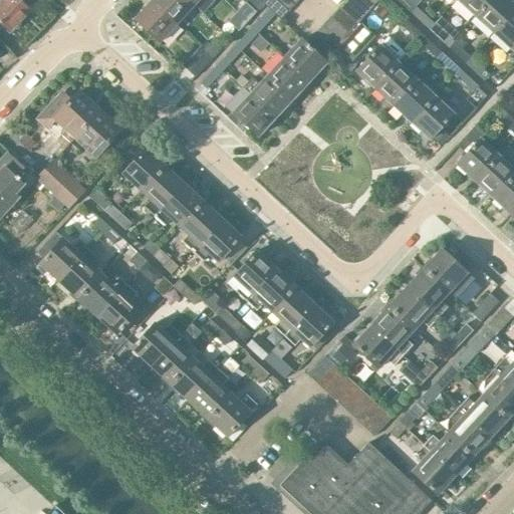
[(0,22),(10,32),(13,29),(13,30),(16,30),(20,25),(20,23),(20,22),(31,11),(22,2),(24,0),(3,0),(0,3),(0,22)]
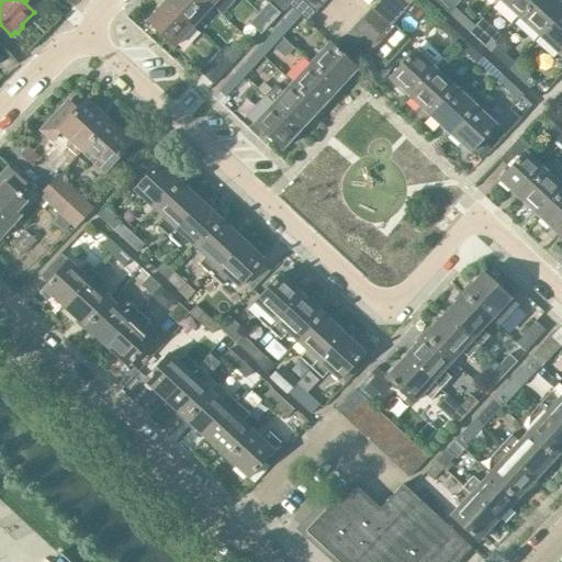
[(204,0),(167,0),(166,1),(193,26),(212,7),(204,0)]
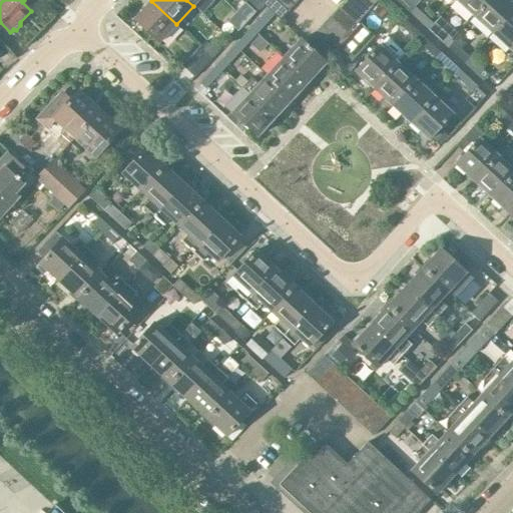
[(268,9),(274,16),(280,21),(288,12),(275,0),(267,0),(263,5),(268,9)]
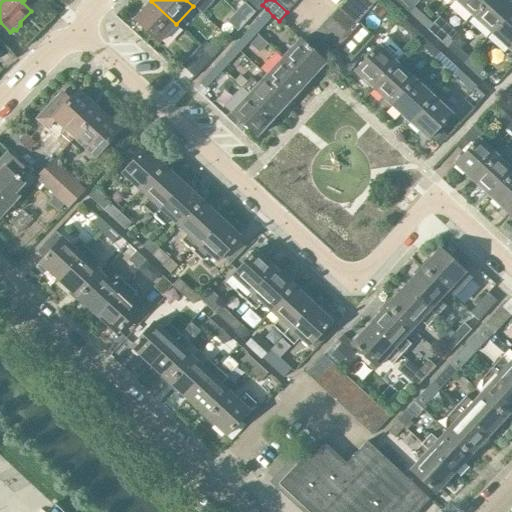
[(292,0),(274,0),(287,12),(296,3),(292,0)]
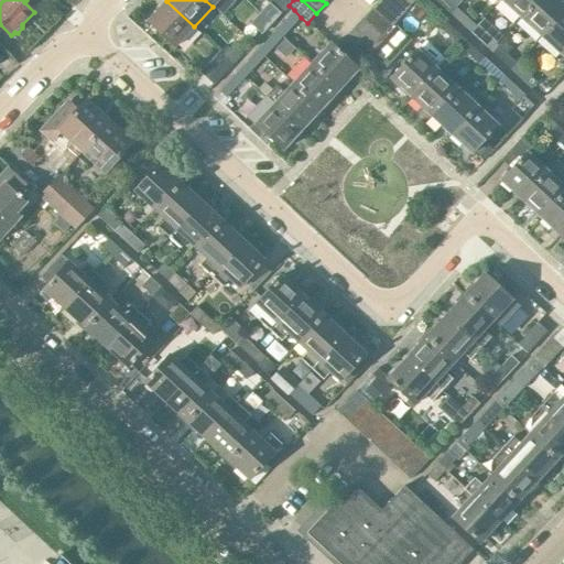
[(382,0),(379,0),(371,10),(390,28),(400,17),(382,0)]
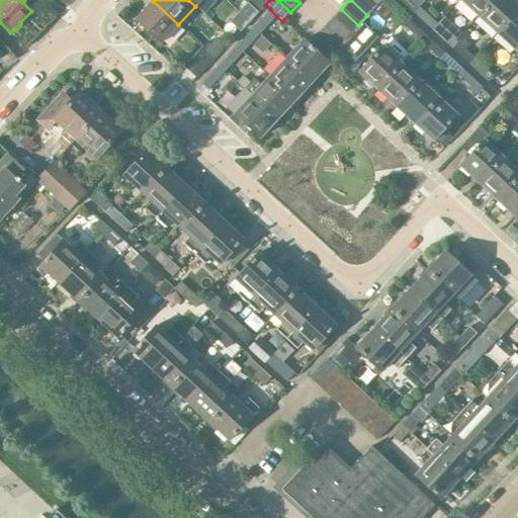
[(367,0),(351,0),(367,15),(372,10),(375,7),(367,0)]
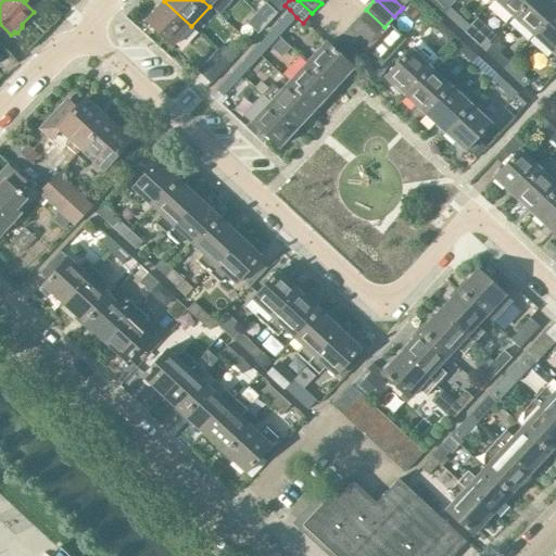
[(413,0),(409,0),(403,8),(400,11),(413,23),(425,11),(413,0)]
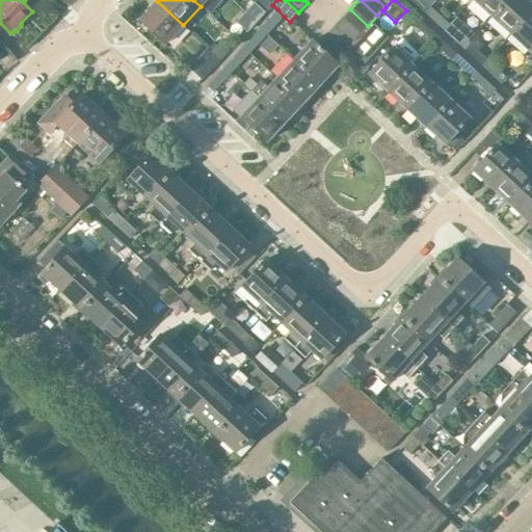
[(411,0),(426,14),(431,7),(422,0),(411,0)]
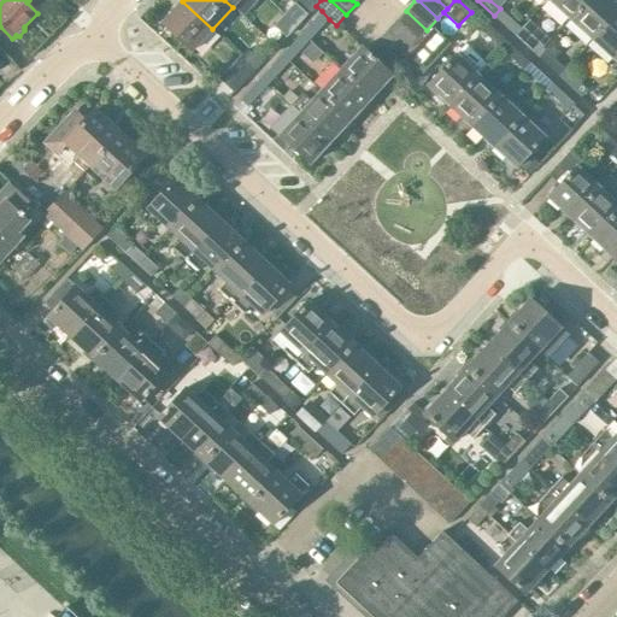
[(547,0),(570,21),(588,0),(547,0)]
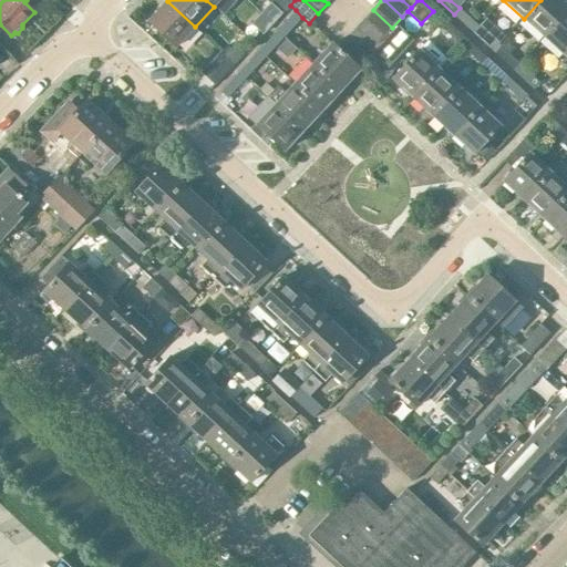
[(540,0),(524,19),(544,37),(566,11),(566,7),(558,0),(540,0)]
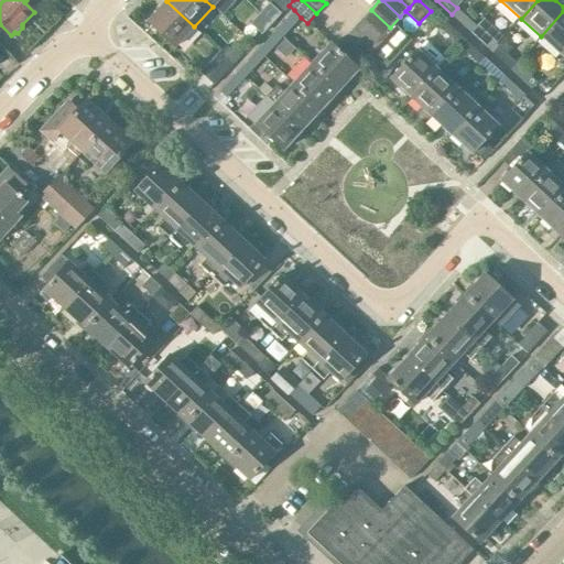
[(194,26),(166,1),(148,21),(175,47),(194,26)]
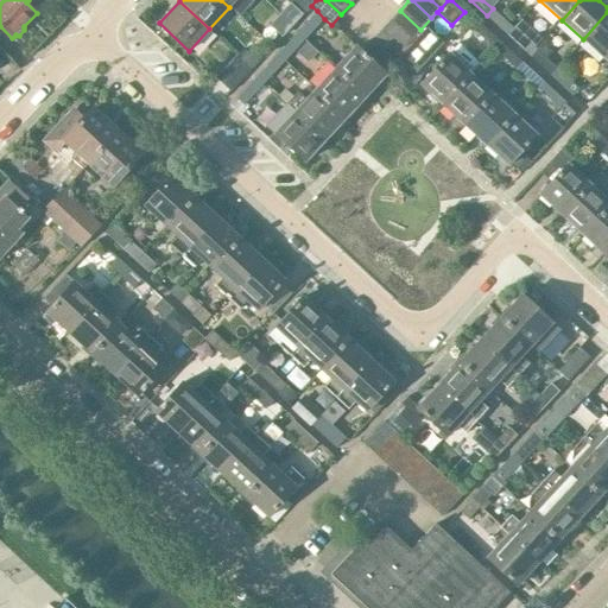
[(290,5),(280,14),(291,25),(301,16),(290,5)]
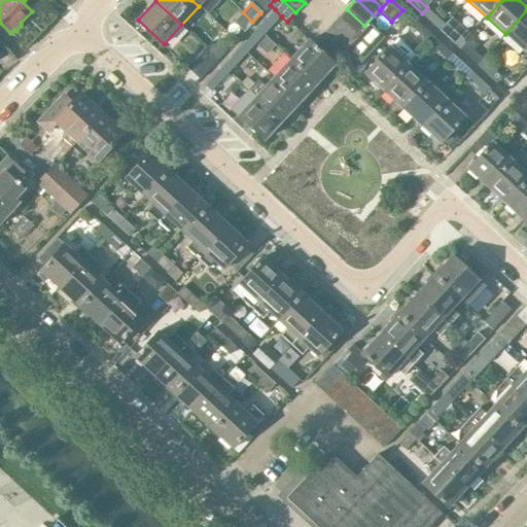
[(422,13),(440,30),(445,25),(427,7),(422,13)]
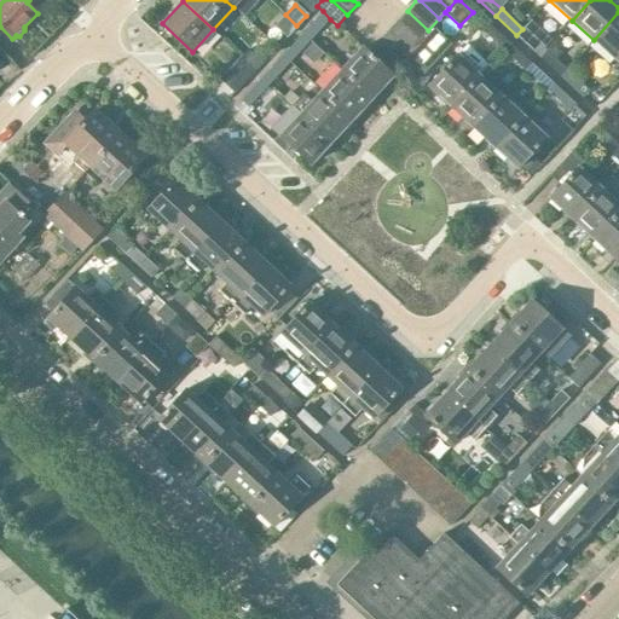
[(323,11),(301,34),(310,41),(330,19),(323,11)]
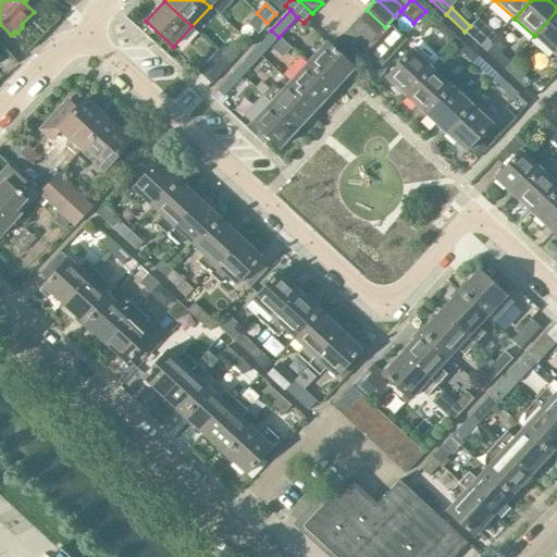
[(367,10),(358,19),(376,37),(385,27),(367,10)]
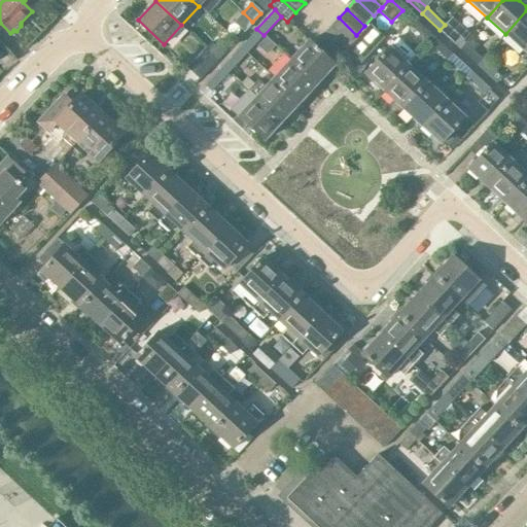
[(526,48),(526,10),(505,34),(524,51),(526,48)]
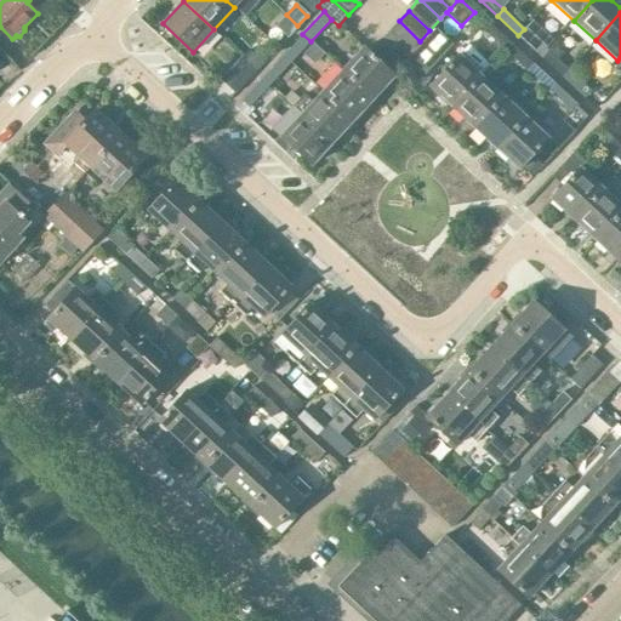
[(286,15),(277,26),(288,36),(297,26),(286,15)]
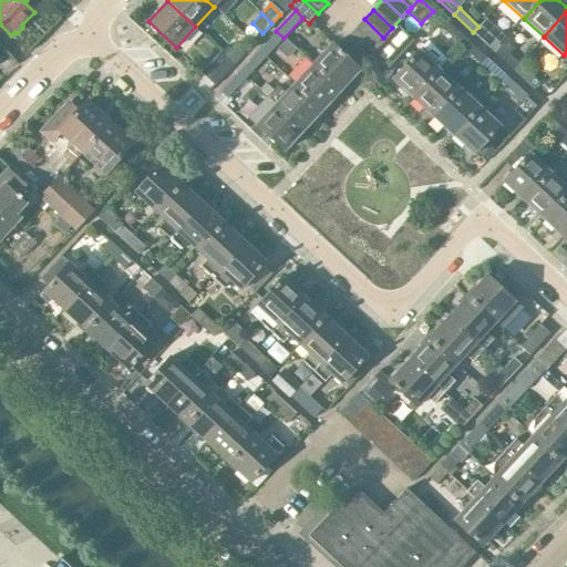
[(364,19),(356,29),(373,48),(383,38),(364,19)]
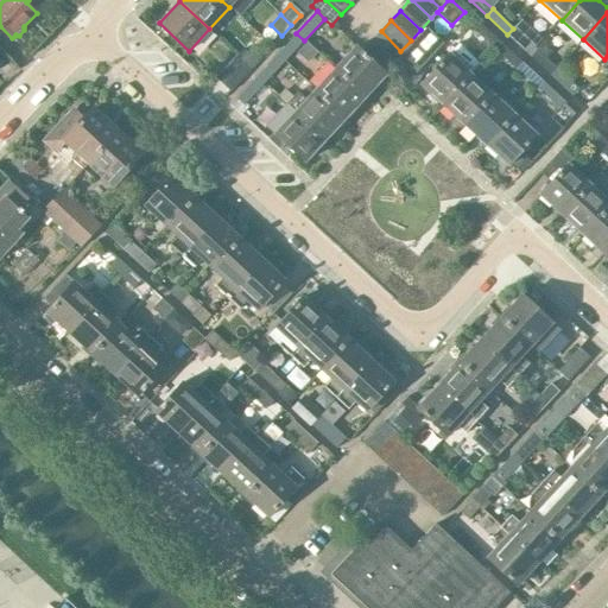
[(494,49),(499,44),(476,24),(472,29),(494,49)]
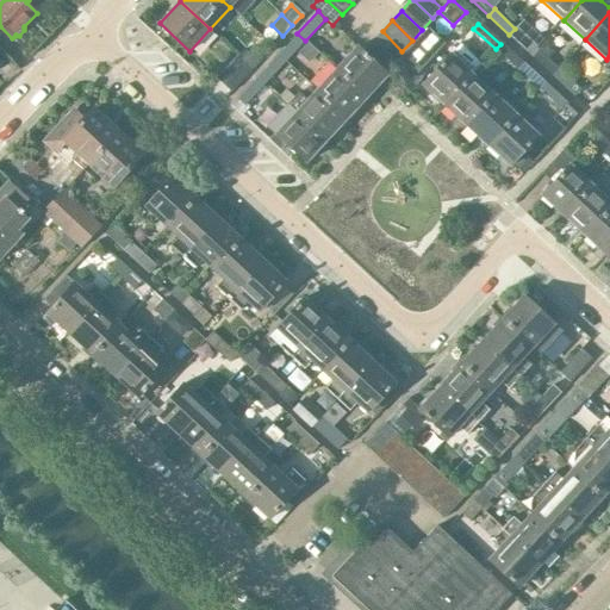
[(428,27),(399,58),(415,73),(444,43),(428,27)]
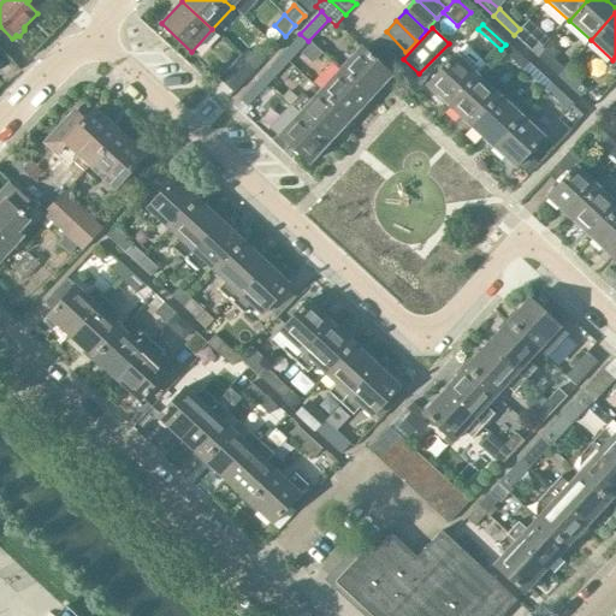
[(514,35),(537,55),(543,49),(520,29),(514,35)]
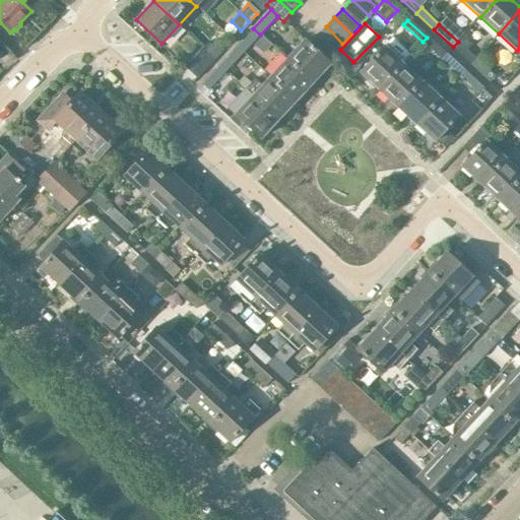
[(326,26),(318,36),(335,52),(342,44),(326,26)]
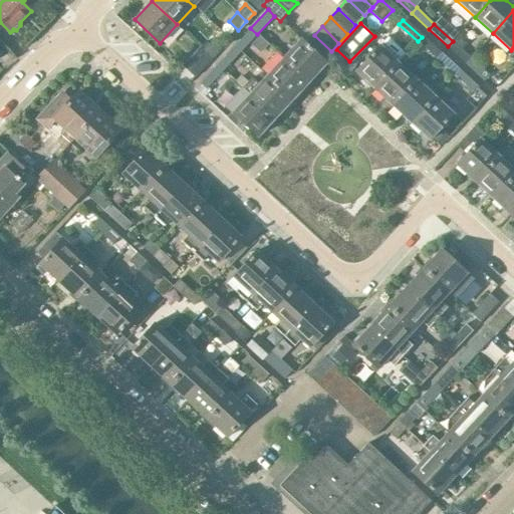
[(250,28),(233,47),(240,53),(257,34),(250,28)]
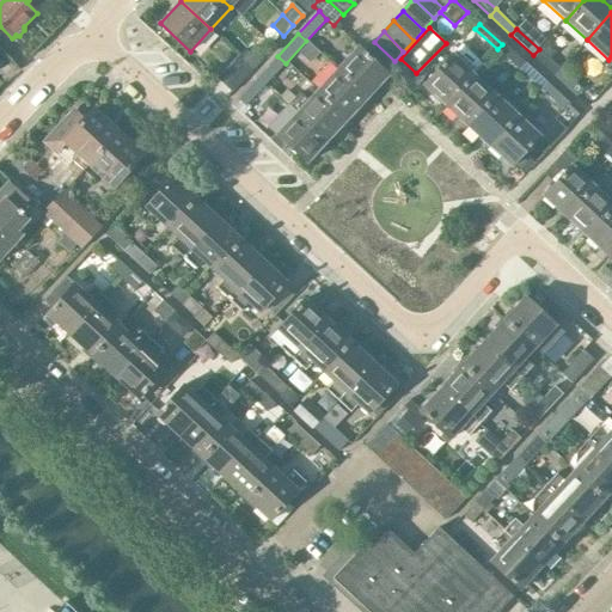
[(374,42),(363,53),(384,73),(395,61),(374,42)]
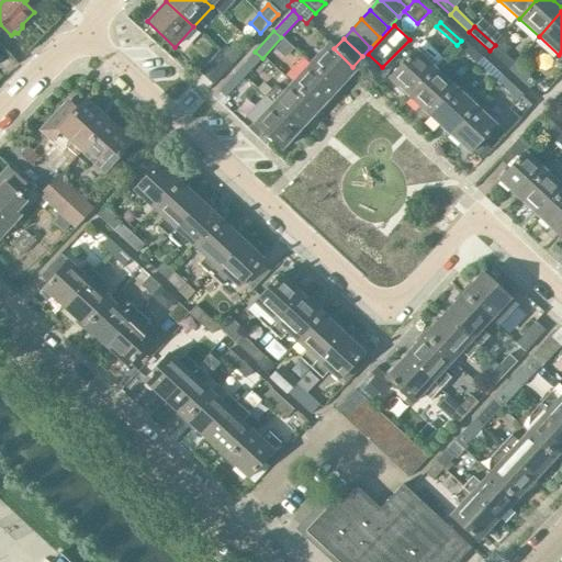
[(435,70),(445,59),(425,41),(414,52),(389,79),(409,98),(435,70)]
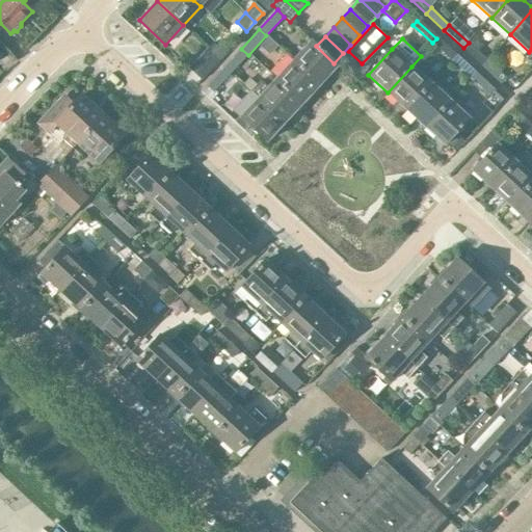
[(432,43),(452,61),(456,56),(436,38),(432,43)]
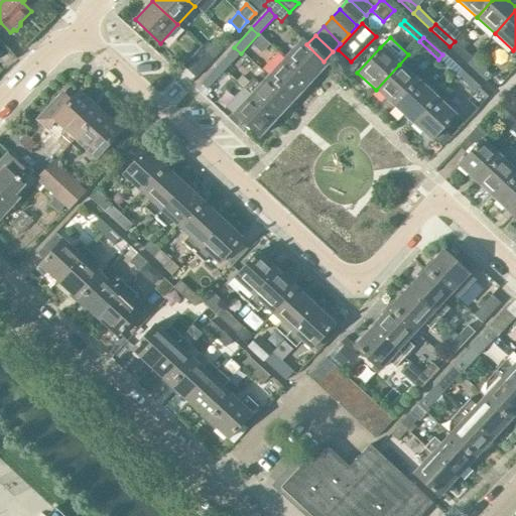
[(203,46),(202,47),(214,58),(222,49),(213,40),(206,48),(203,46)]
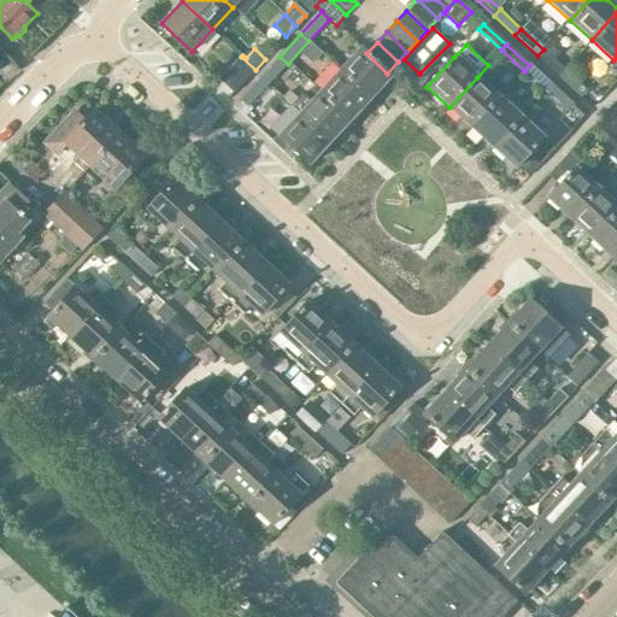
[(360,48),(340,70),(370,99),(391,76),(387,74),(366,53),(360,48)]
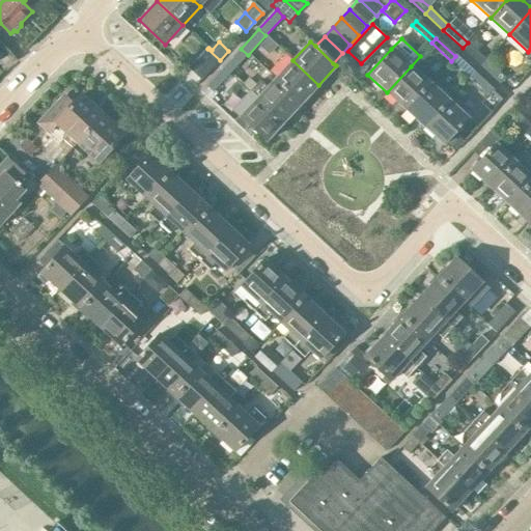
[(463,48),(481,65),(485,59),(468,43),(463,48)]
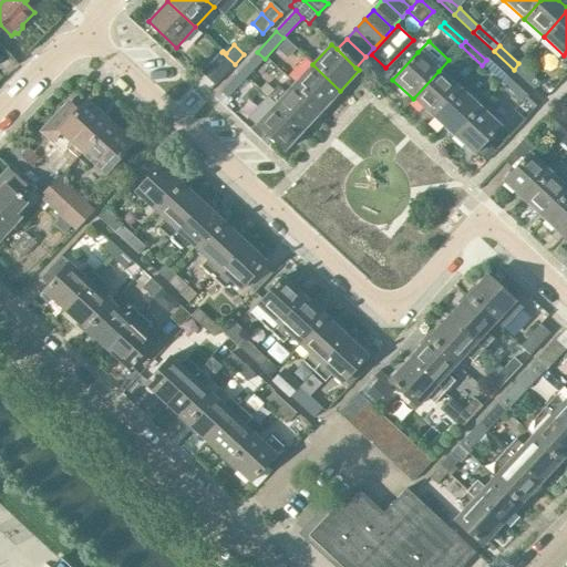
[(235,64),(222,52),(203,73),(216,84),(235,64)]
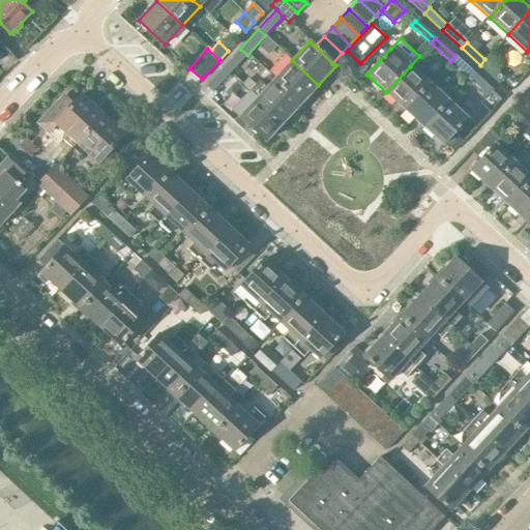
[(240,49),(224,66),(230,72),(247,55),(240,49)]
